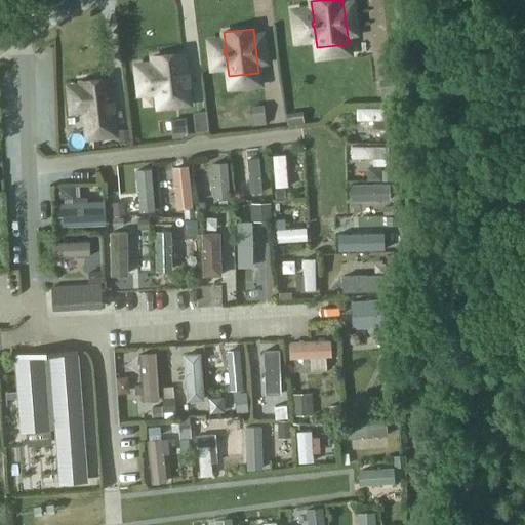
[(187,104),(189,104),(183,53),(153,56),(159,107),(160,107),(159,98),(186,95),(187,104)]
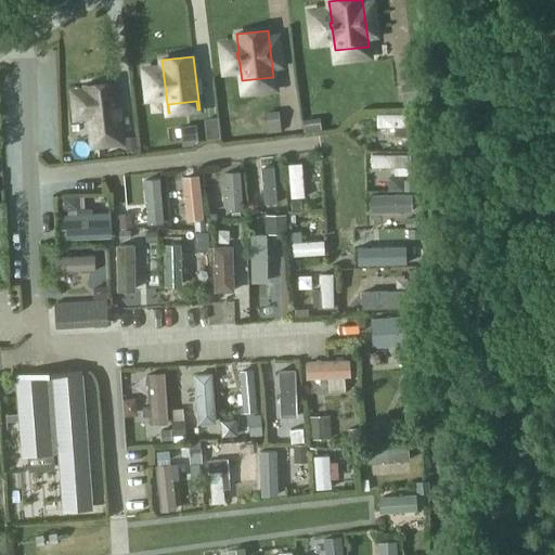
[(114,84),(86,87),(91,137),(119,133),(114,84)]
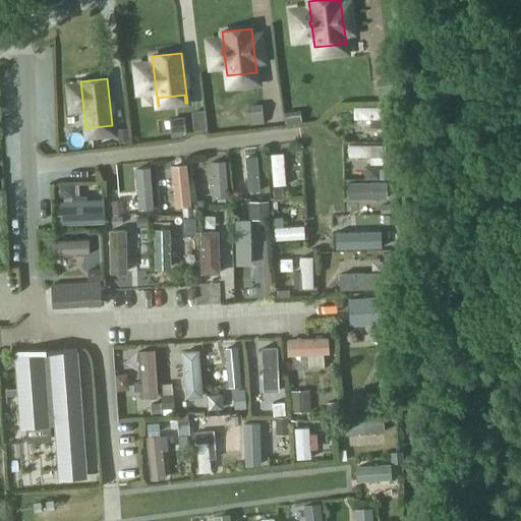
[(250,120),(263,118),(261,106),(248,108),(250,120)]
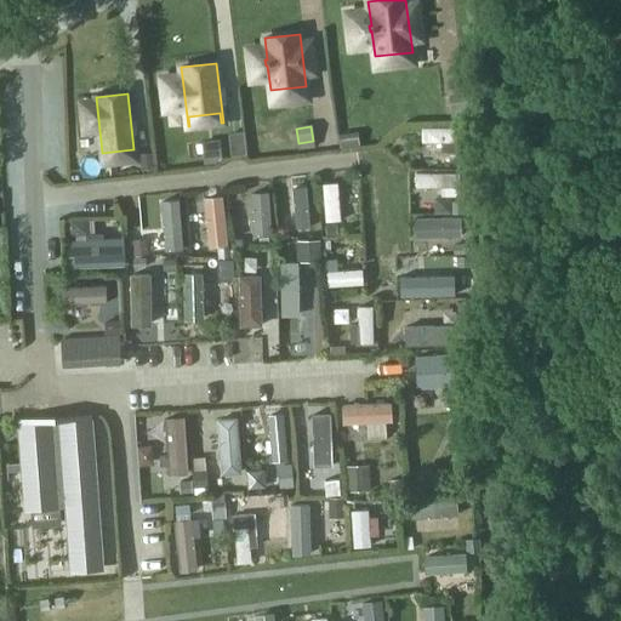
[(443,152),(465,152),(465,127),(422,129),(422,142),(442,142),(443,152)]
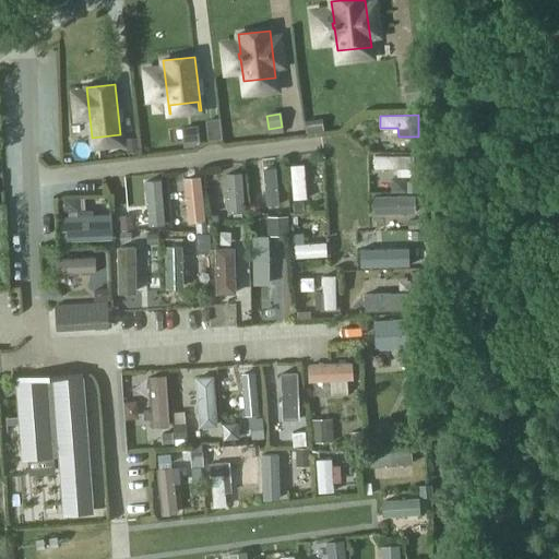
[(301,118),(301,130),(321,130),(321,118),(301,118)]
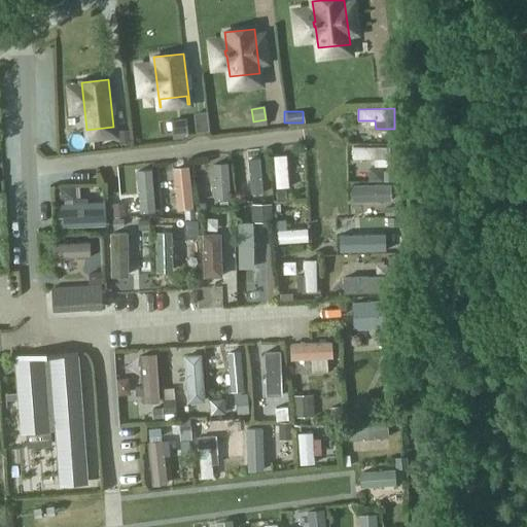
[(167,118),(167,136),(181,136),(181,118),(167,118)]
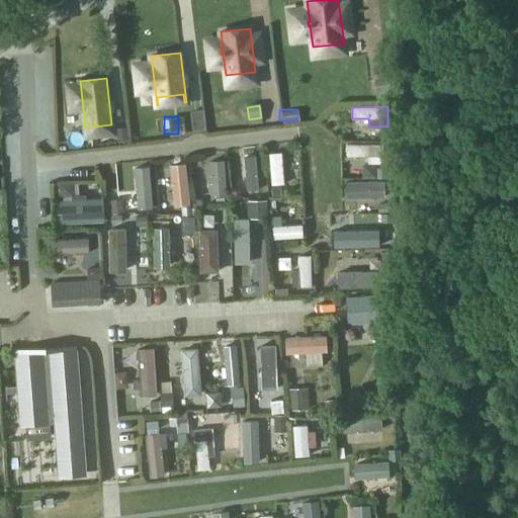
[(180,141),(202,134),(200,124),(177,132),(180,141)]
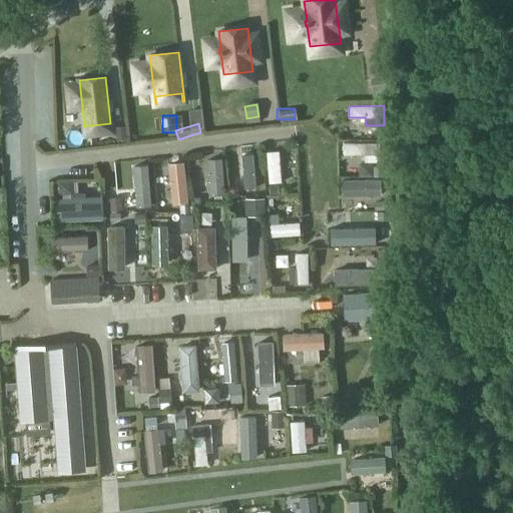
[(379,162),(379,143),(344,143),(344,155),(365,155),(365,161),(379,162)]
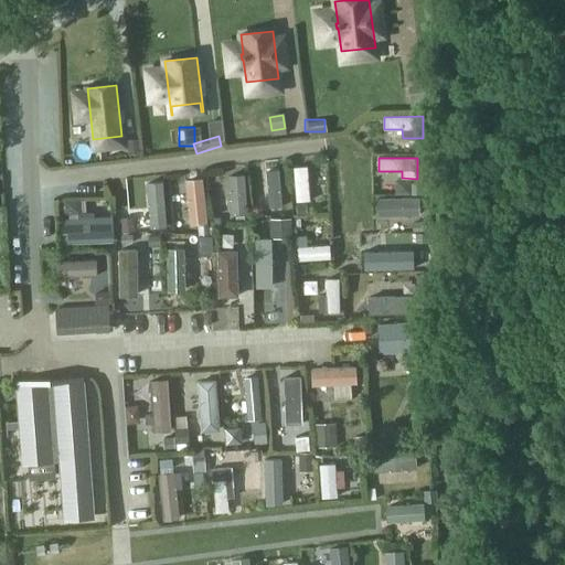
[(307,167),(294,168),(296,202),(309,201),(307,167)]
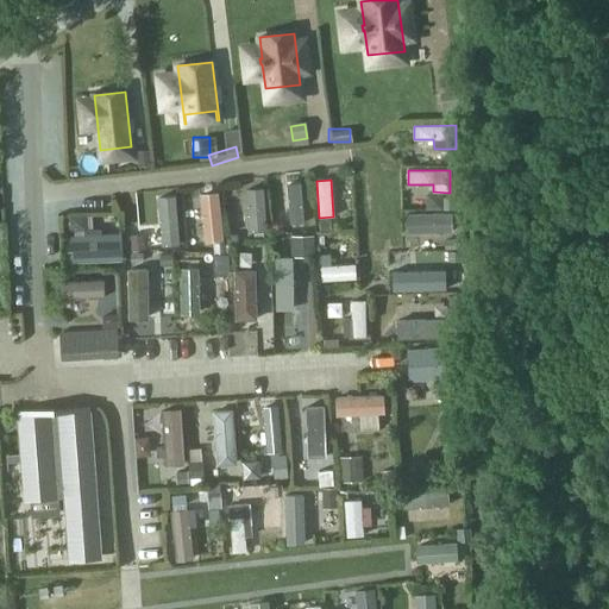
[(300,183),(287,184),(292,232),(305,231),(300,183)]
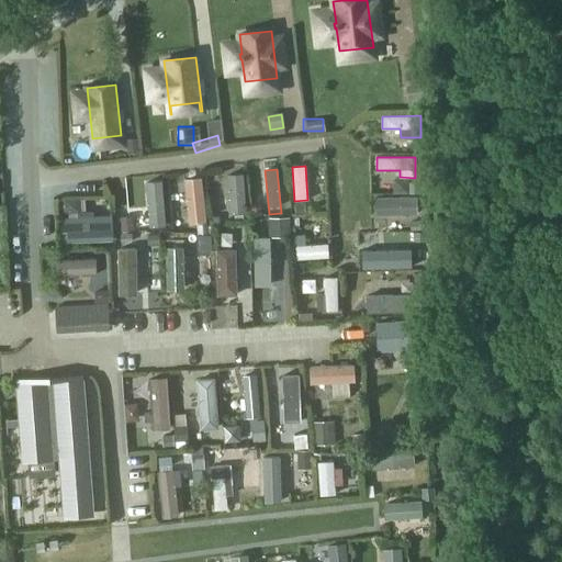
[(244,173),(227,175),(229,213),(246,212),(244,173)]
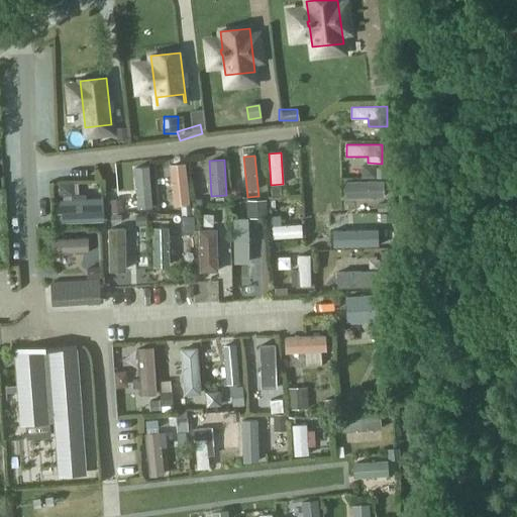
[(186,164),(170,166),(174,205),(189,204),(186,164)]
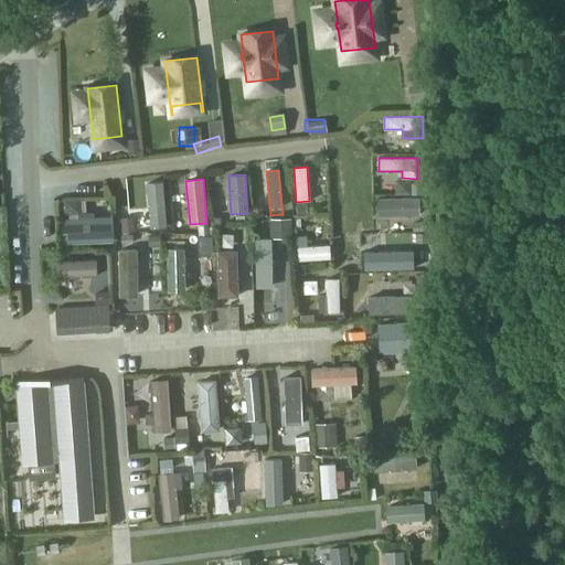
[(162,182),(147,183),(150,228),(167,227),(162,182)]
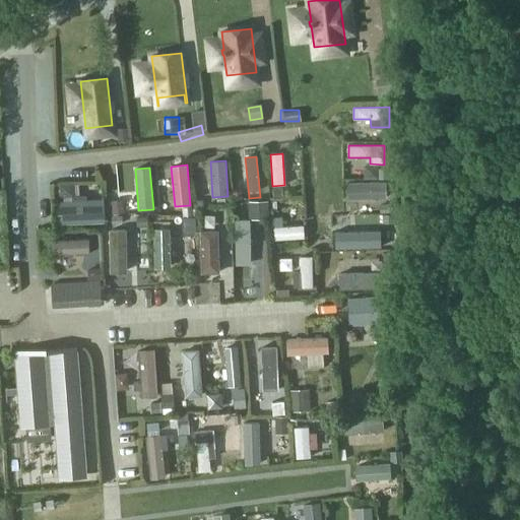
[(385,183),(347,183),(348,198),(386,198),(385,183)]
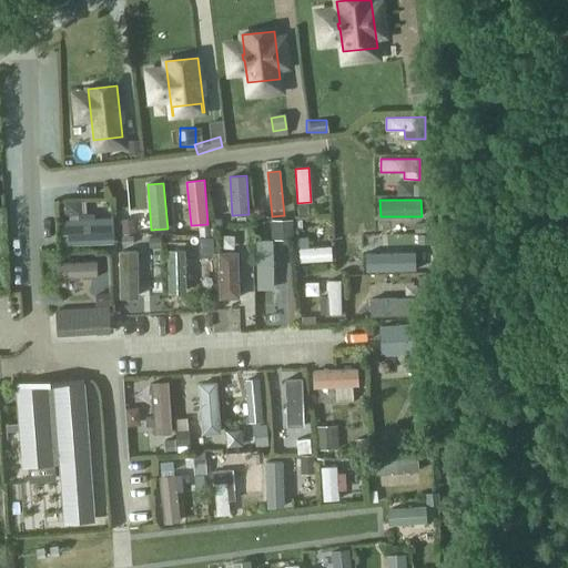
[(63,246),(113,244),(112,219),(62,221),(63,246)]
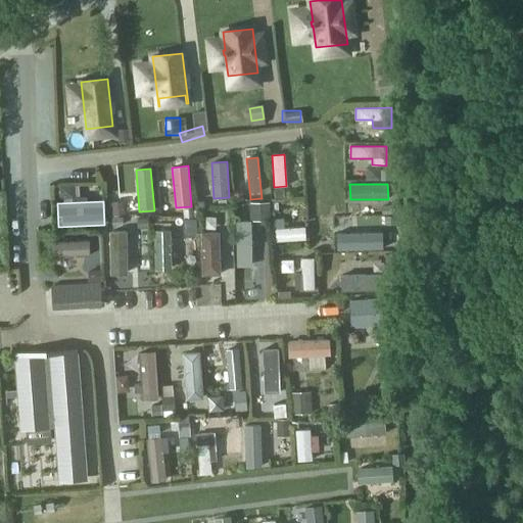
[(391,220),(350,220),(351,232),(391,231),(391,220)]
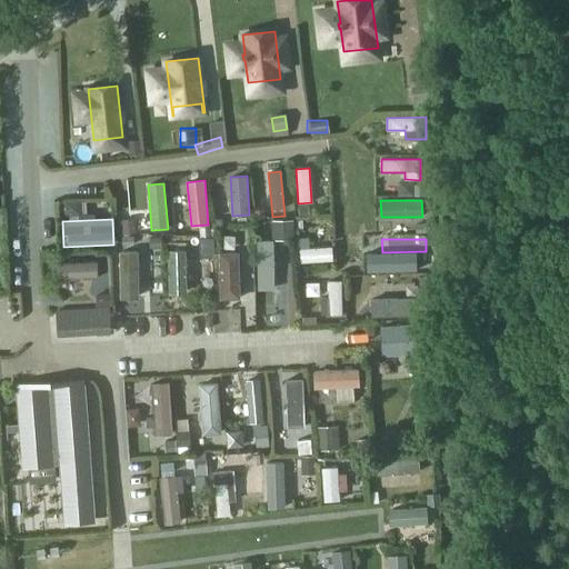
[(272,241),(257,241),(258,290),(273,290),(272,241)]
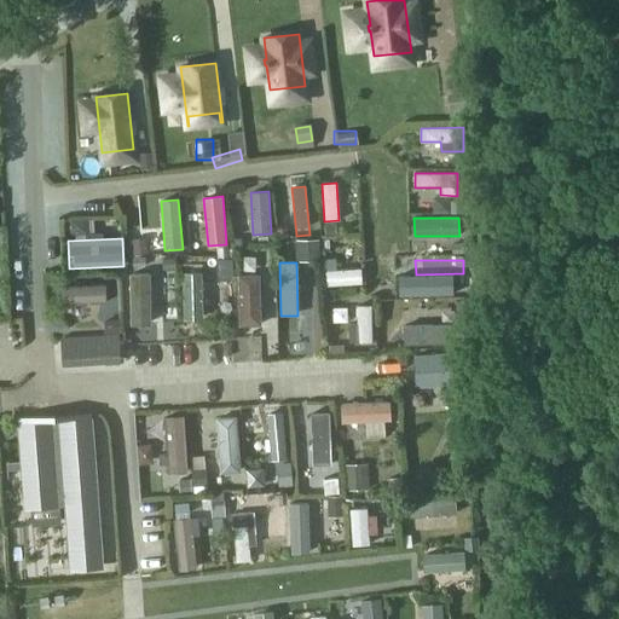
[(155,270),(134,270),(136,317),(149,317),(149,288),(156,288),(155,270)]
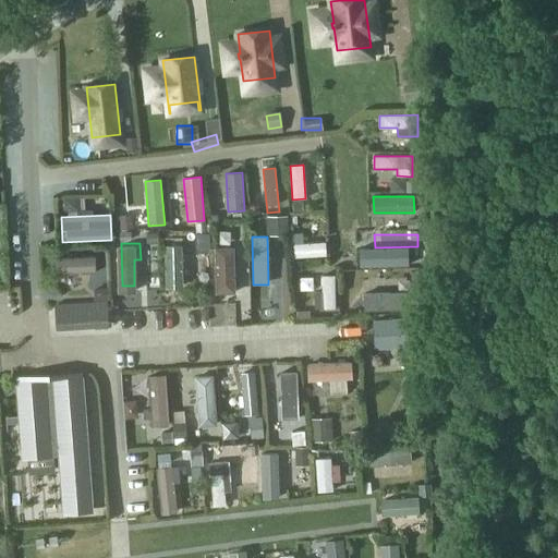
[(180,243),(167,243),(167,283),(180,283),(180,243)]
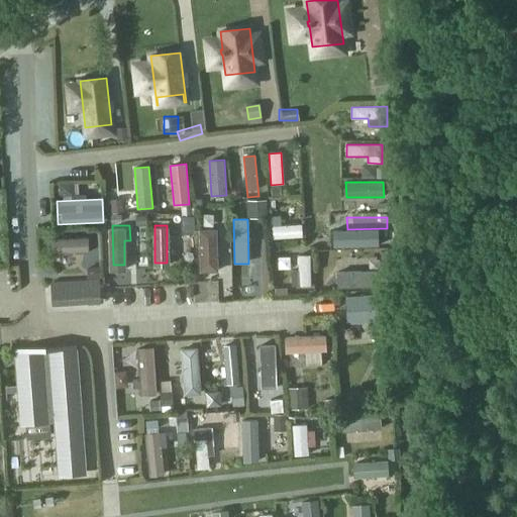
[(201,272),(217,271),(215,230),(200,230),(201,272)]
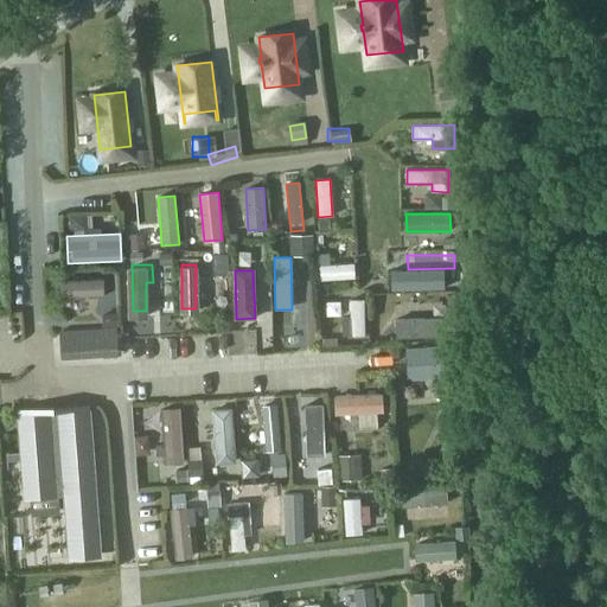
[(80,299),(81,313),(106,312),(104,276),(88,276),(89,299),(80,299)]
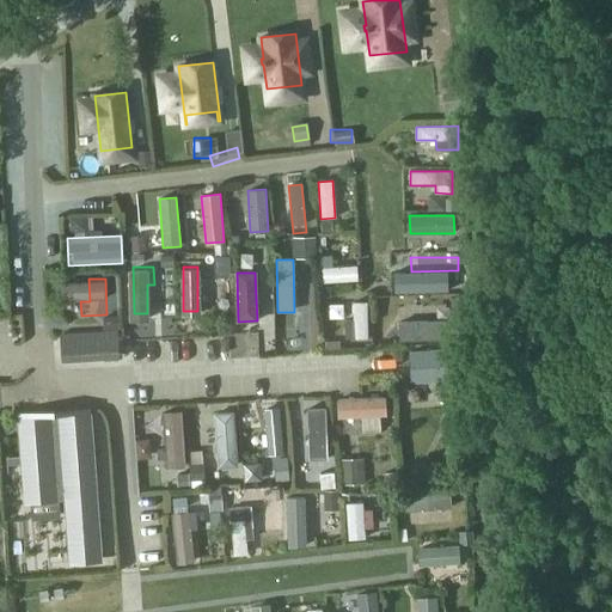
[(346,340),(367,338),(366,303),(353,303),(353,320),(344,320),(346,340)]
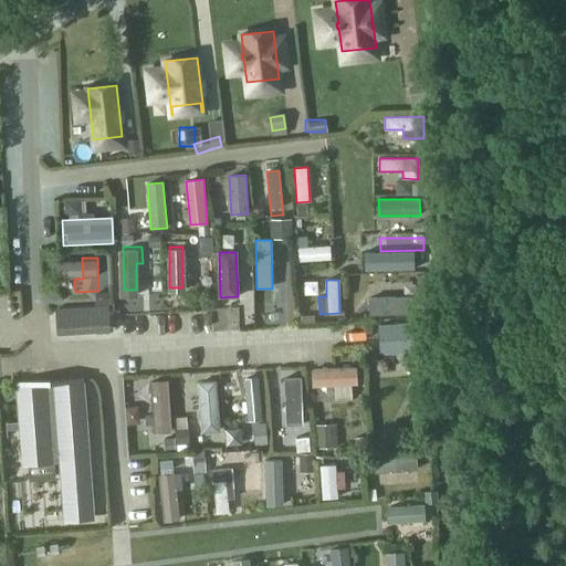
[(269,289),(254,290),(255,305),(270,304),(269,289)]
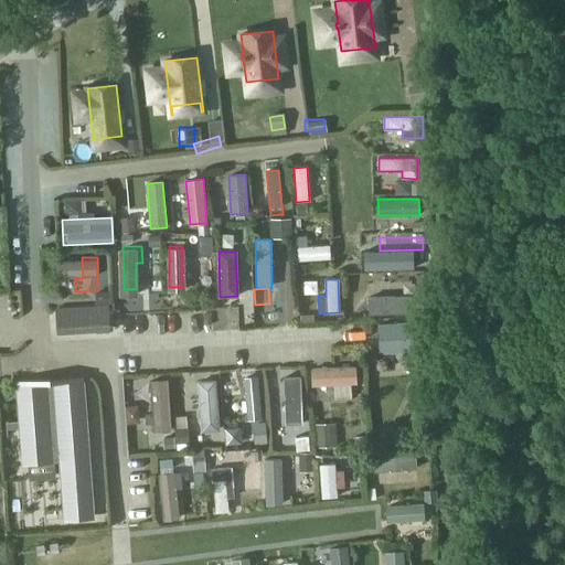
[(417,296),(368,298),(369,315),(418,312),(417,296)]
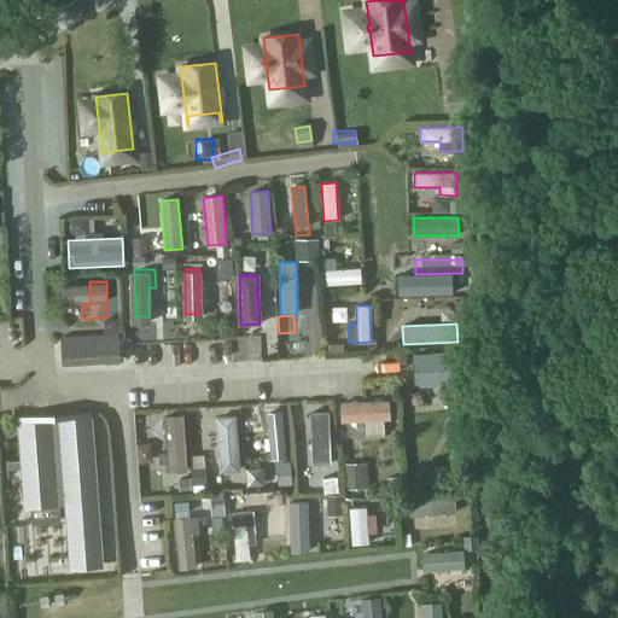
[(117,332),(60,337),(60,366),(120,362),(117,332)]
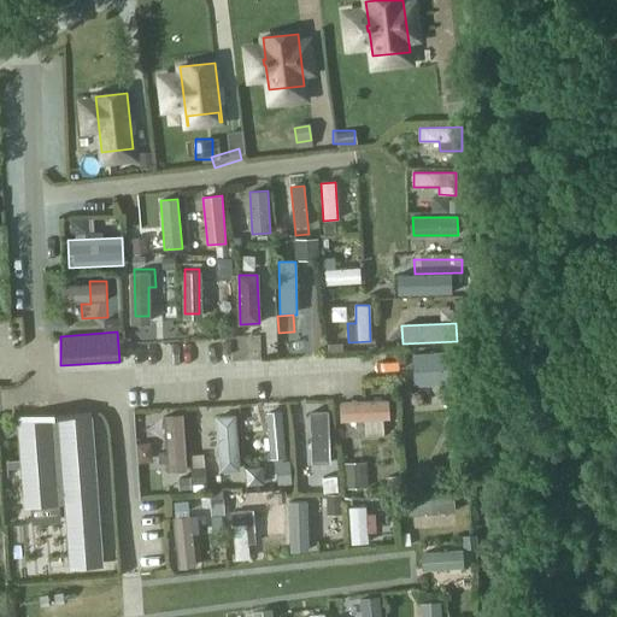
[(210,335),(171,338),(172,358),(211,356),(210,335)]
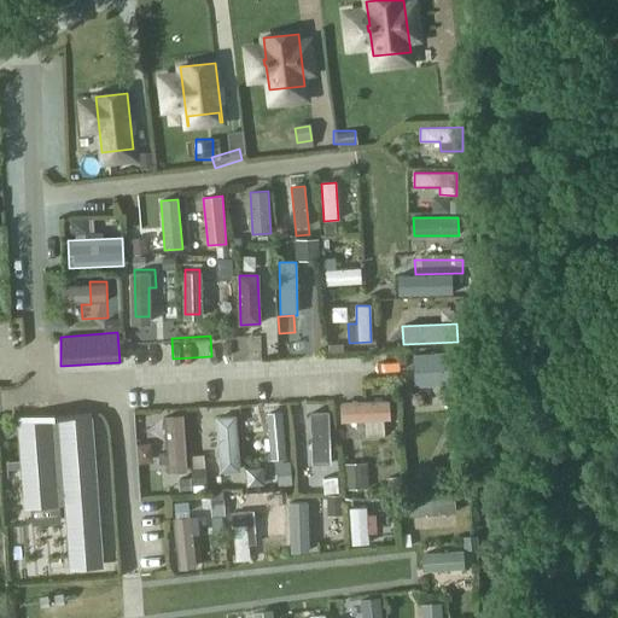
[(168,361),(165,339),(135,342),(138,365),(168,361)]
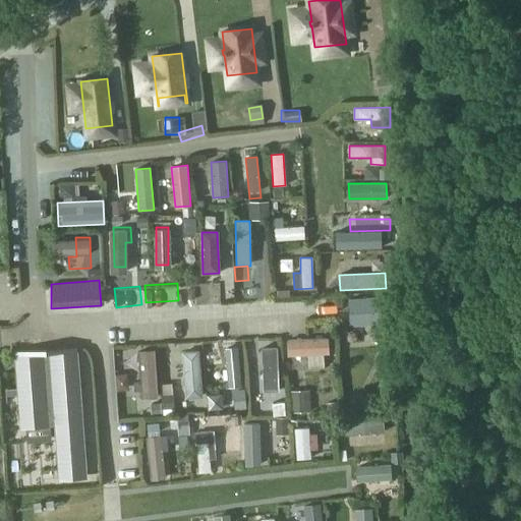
[(389,297),(348,300),(350,325),(391,322),(389,297)]
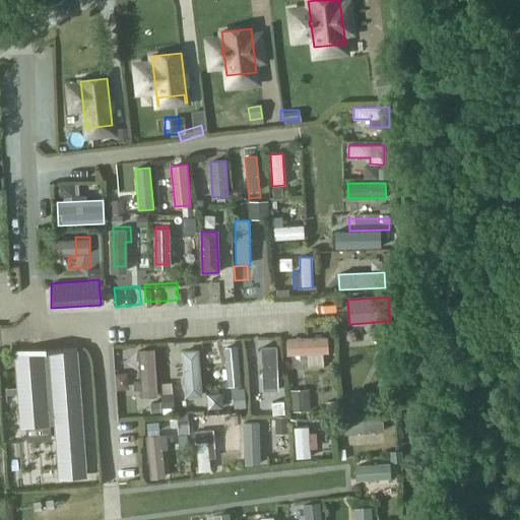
[(327,337),(286,339),(286,354),(328,353),(327,337)]
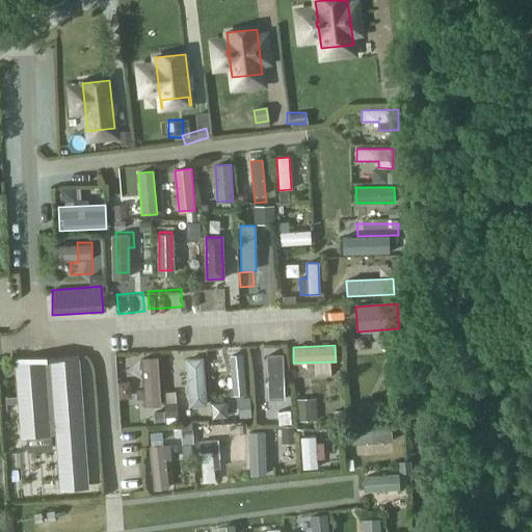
[(223,389),(248,387),(245,353),(220,355),(223,389)]
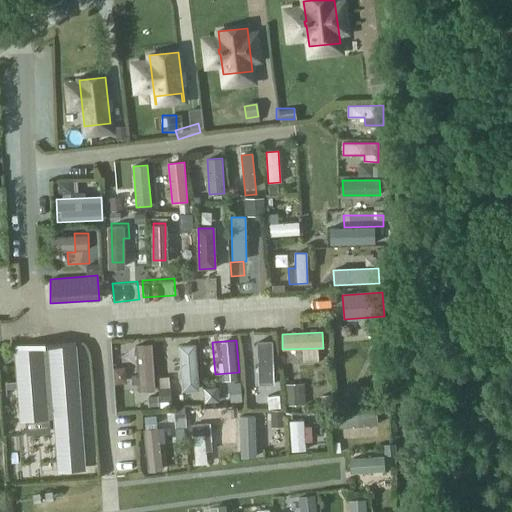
[(184,362),(176,363),(178,376),(197,374),(194,343),(183,344),(184,362)]
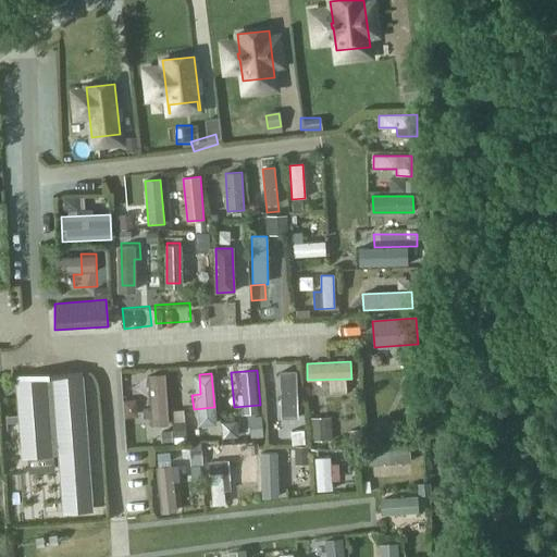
[(90,508),(81,378),(17,383),(23,456),(60,453),(64,510),(90,508)]
